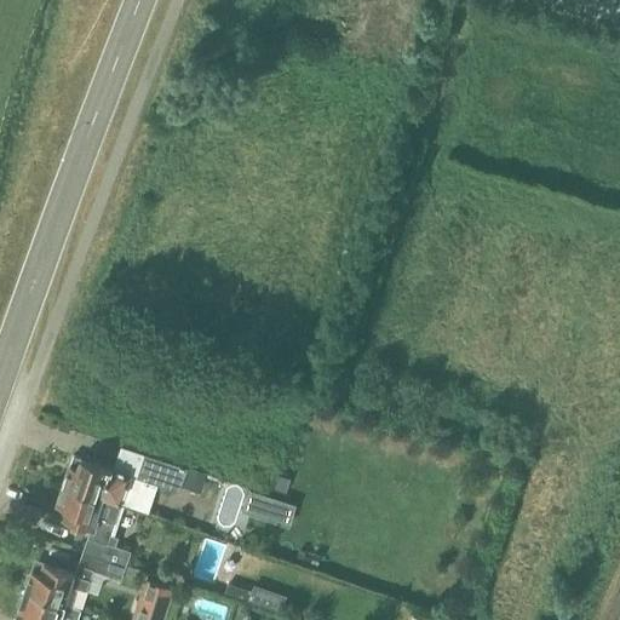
[(132,475),(74,455),(64,486),(122,504),(128,487),(133,489),(133,488),(150,489),(151,482),(181,492),(182,486),(202,493),(208,475),(145,454),(137,478),(132,476),(132,475)]
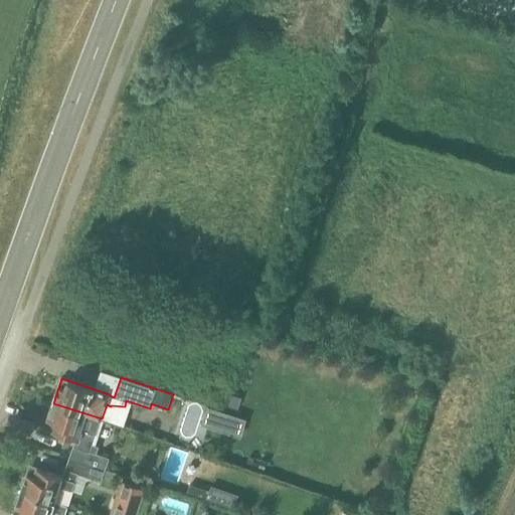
[(228,406),(238,409),(241,397),(232,394),(228,406)]
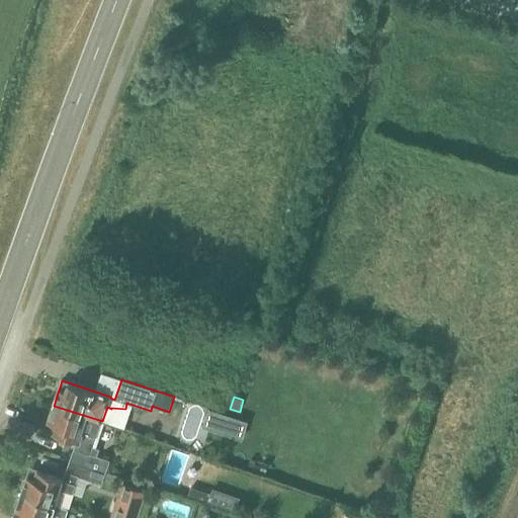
[(45,431),(77,441),(70,460),(105,470),(108,460),(97,457),(100,449),(93,446),(102,421),(54,406),(45,431)]
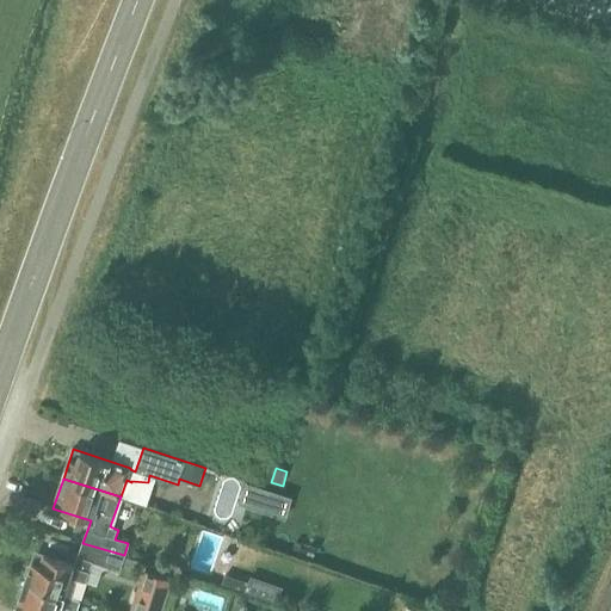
[(67,596),(81,600),(93,562),(122,572),(124,565),(144,572),(131,610),(134,610),(161,610),(174,574),(123,557),(124,555),(82,543),(75,565),(36,553),(25,582),(67,596)]
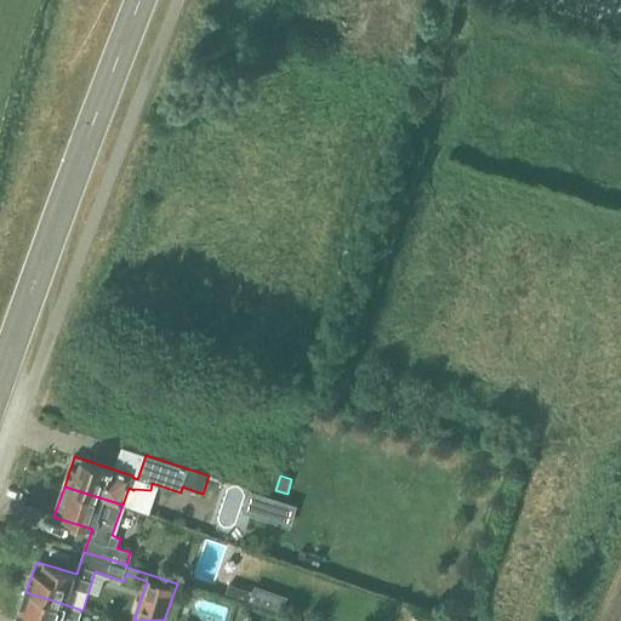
[(224,598),(249,607),(254,592),(229,584),(224,598)]
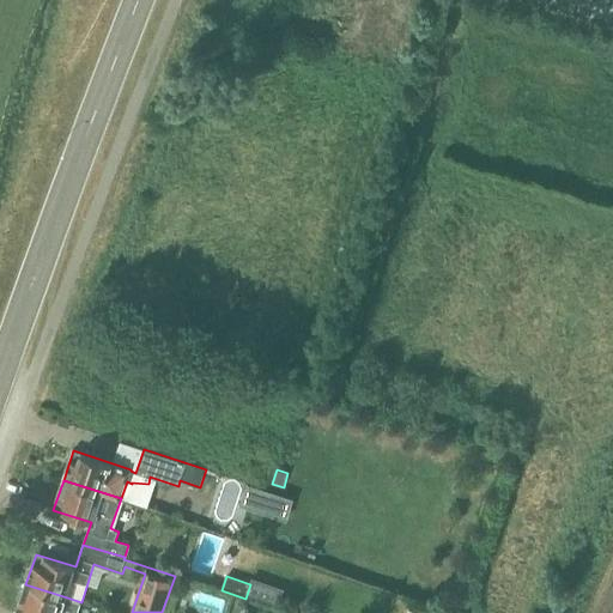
[(16,612),(18,612),(61,612),(67,598),(25,584),(16,612)]
